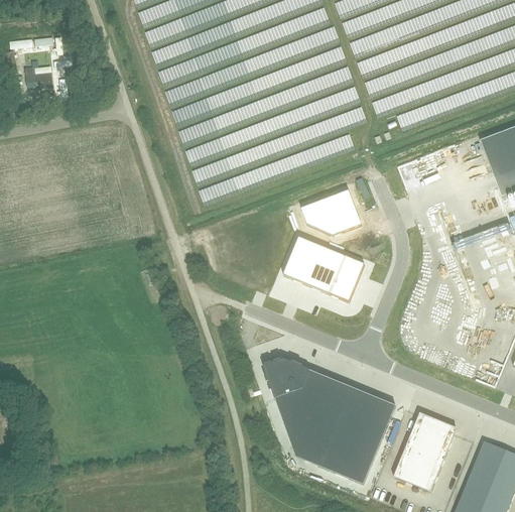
[(47,35),(30,36),(31,46),(48,44),(47,35)]
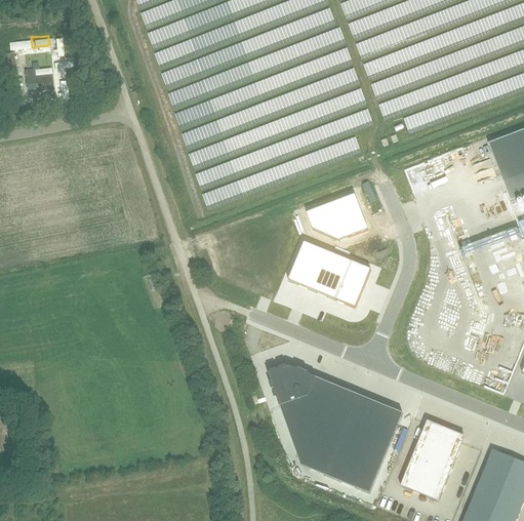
[(29,38),(12,39),(13,48),(30,47),(29,38)]
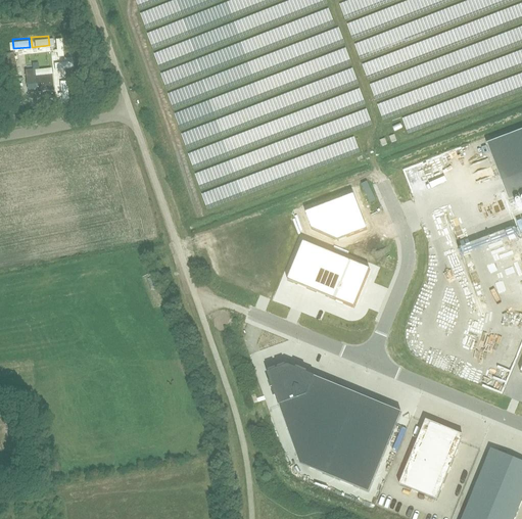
[(63,40),(54,41),(55,54),(64,53),(63,40)]
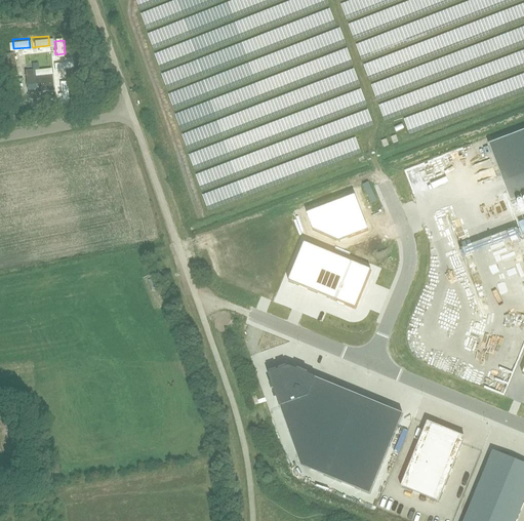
[(66,56),(55,56),(56,71),(67,70),(66,56)]
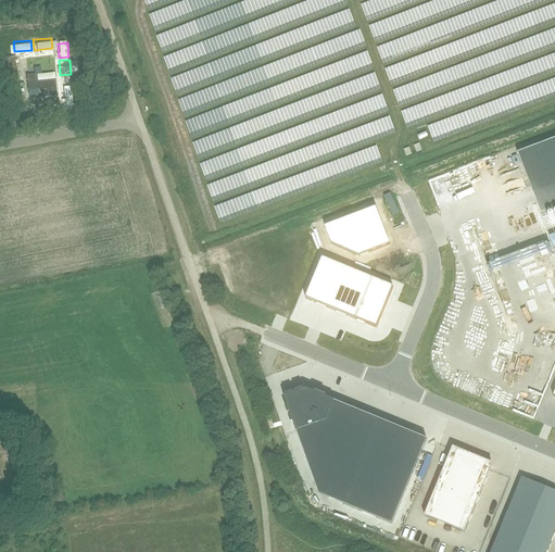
[(14,63),(14,82),(24,82),(24,62),(14,63)]
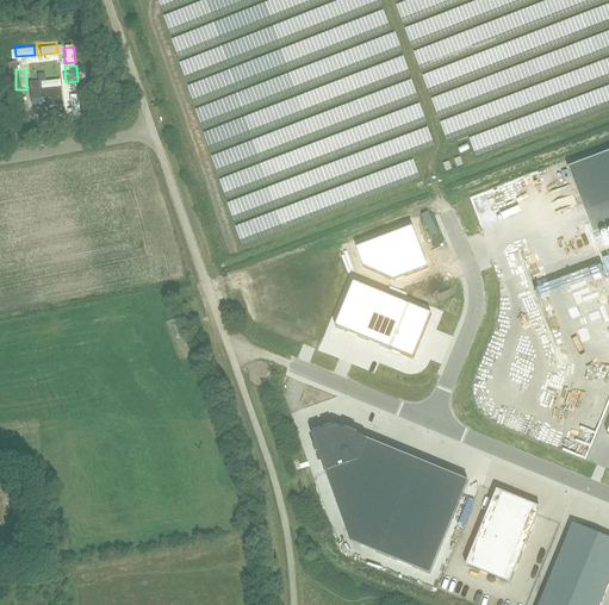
[(37,83),(37,78),(28,79),(30,95),(41,94),(42,104),(62,101),(60,81),(37,83)]
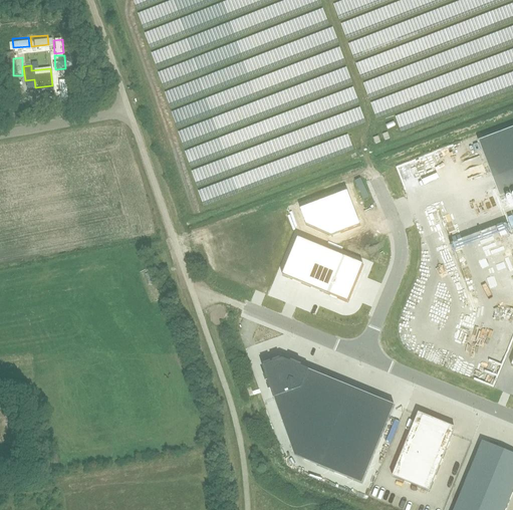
[(66,69),(55,70),(56,83),(67,82),(66,69)]
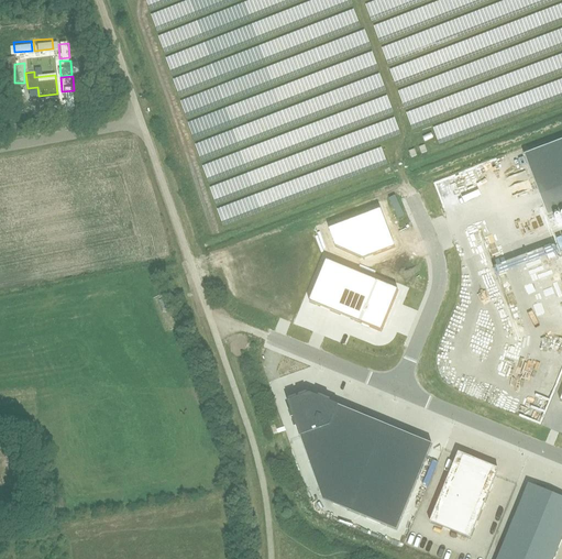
[(14,85),(14,103),(23,103),(23,85),(14,85)]
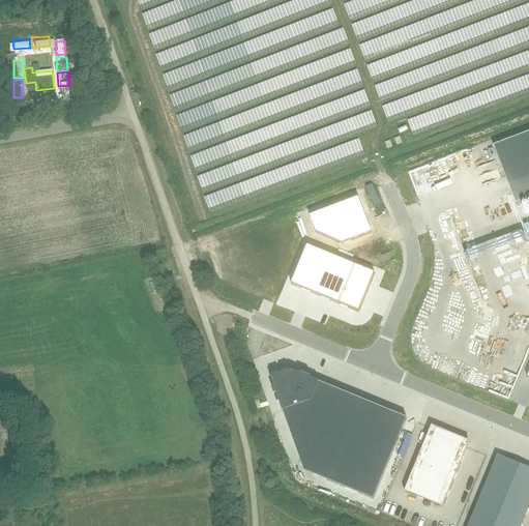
[(60,93),(39,94),(39,104),(61,103),(60,93)]
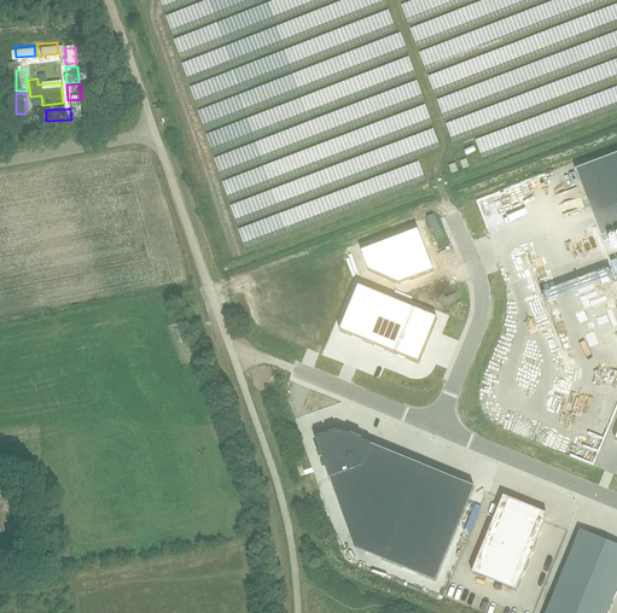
[(616,150),(575,167),(600,234),(616,228),(616,150)]
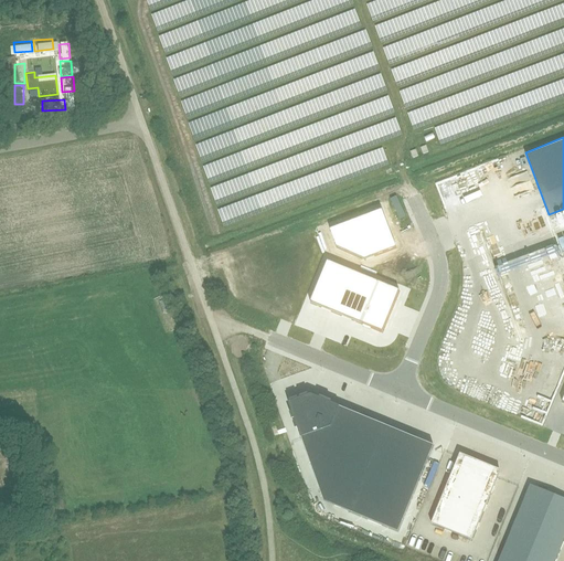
[(381,207),(329,226),(336,244),(364,257),(396,245),(381,207)]
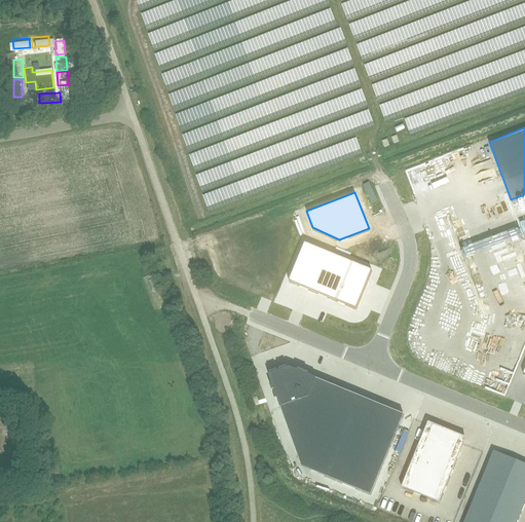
[(249,239),(240,259),(355,306),(371,268),(275,228),(249,239)]
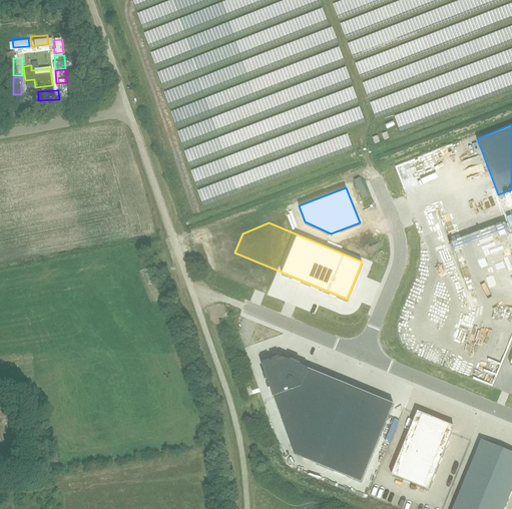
[(143,266),(150,265),(147,258),(149,257),(147,252),(141,255),(142,260),(143,266)]
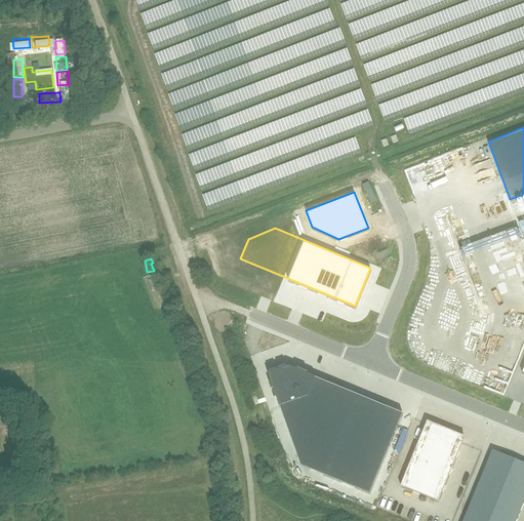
[(362,486),(390,415),(296,376),(279,389),(300,463),(362,486)]
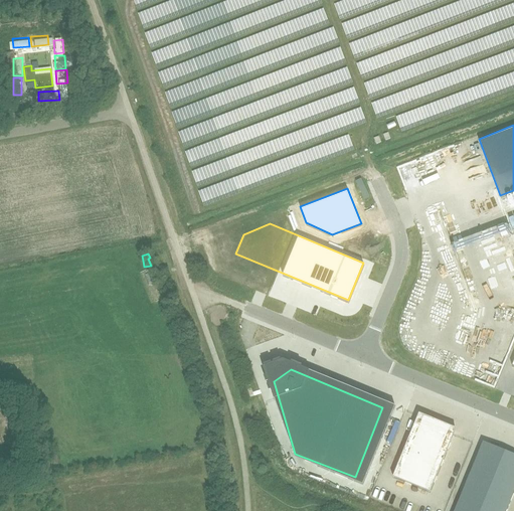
[(417,412),(391,475),(430,490),(455,429),(417,412)]
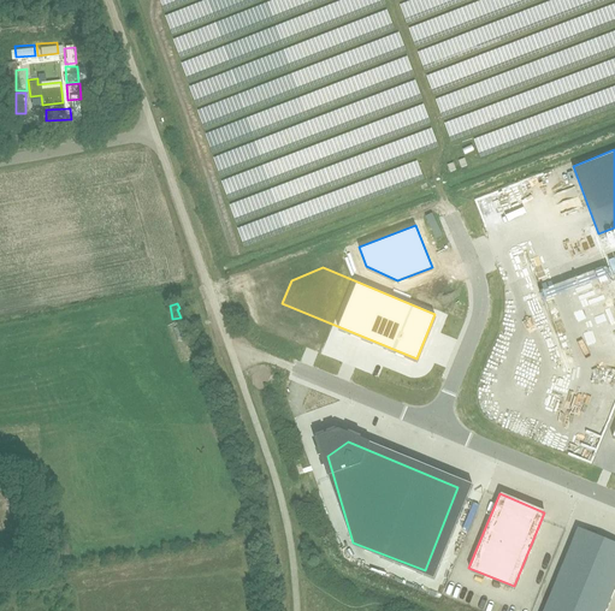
[(601,610),(614,579),(614,540),(577,526),(542,610),(601,610)]
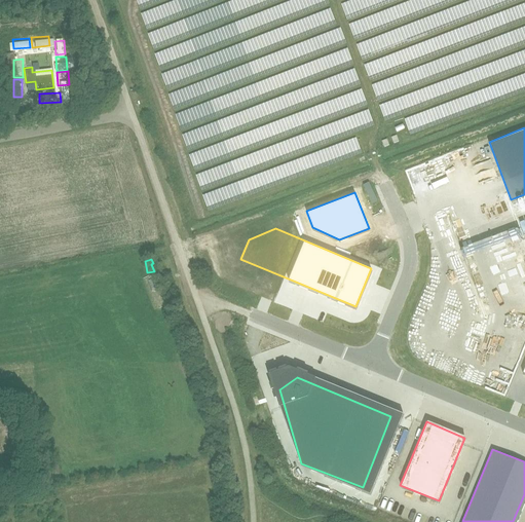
[(45,455),(42,456),(43,463),(45,476),(59,474),(57,461),(50,462),(48,454),(45,455)]
